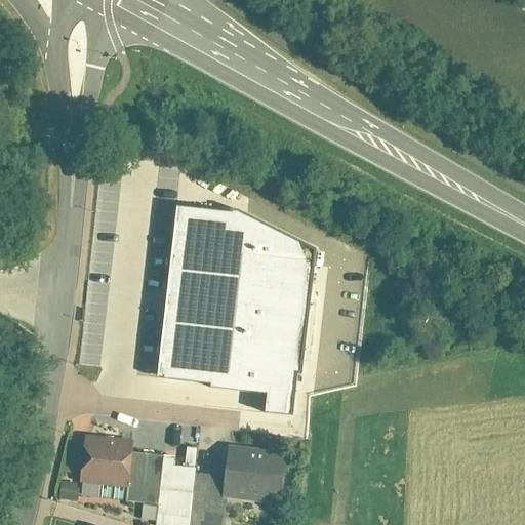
[(169,378),(189,208),(177,207),(158,377),(169,378)]
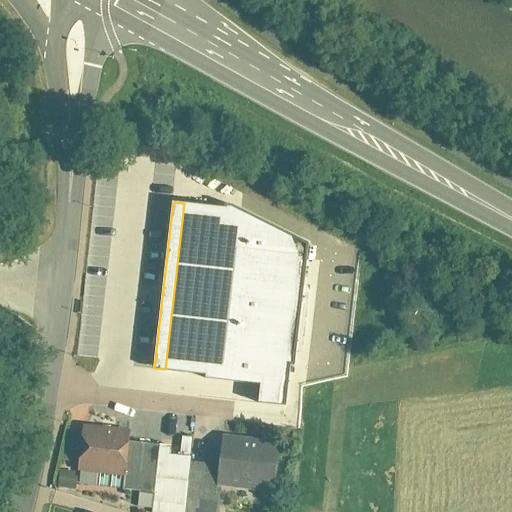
[(225,207),(184,203),(165,369),(206,374),(205,378),(262,385),(289,388),(291,366),(295,366),(309,243),(232,204),(225,203),(225,207)]
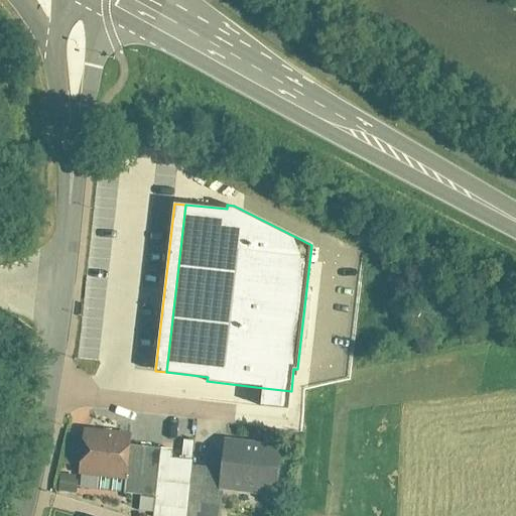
[(289,409),(291,391),(264,388),(261,406),(289,409)]
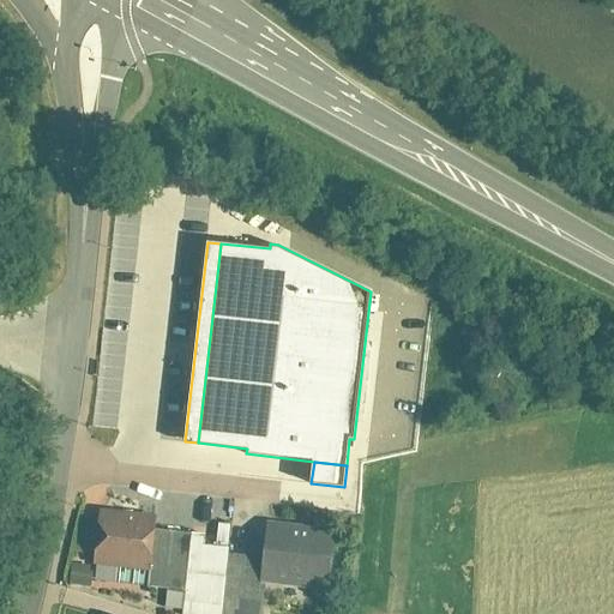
[(156,525),(101,518),(94,569),(101,570),(98,582),(187,594),(184,613),(218,613),(227,555),(204,553),(205,541),(158,535),(156,525)]
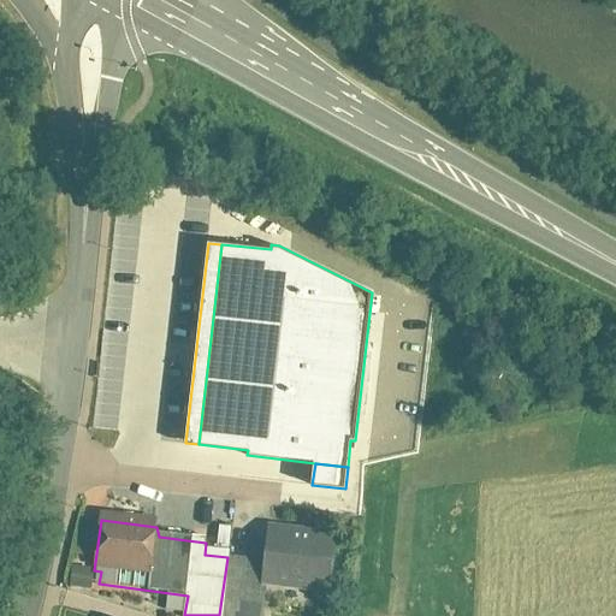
[(335,535),(267,529),(261,587),(330,593),(335,535)]
